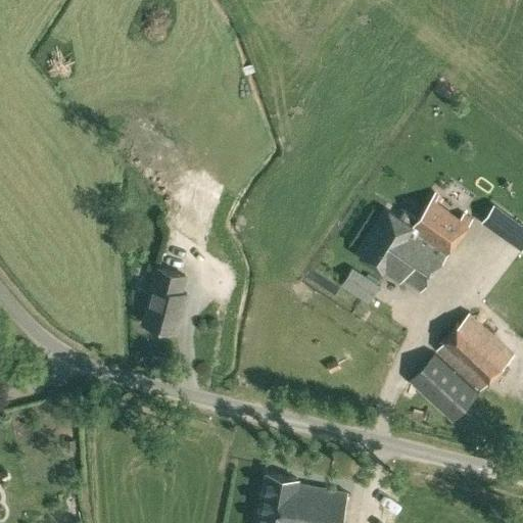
[(472,219),(435,192),(412,226),(413,228),(411,232),(444,256),(472,219)]
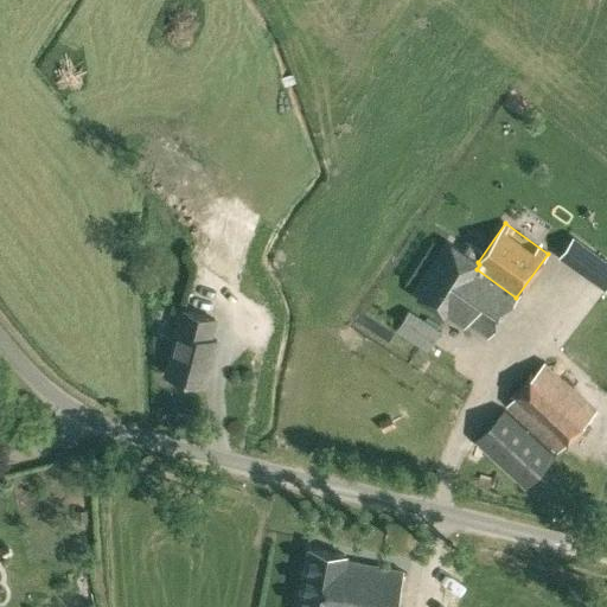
[(452,246),(417,296),(419,295),(445,313),(446,311),(465,323),(467,319),(489,336),(516,298),(477,269),(479,264),(452,246)]
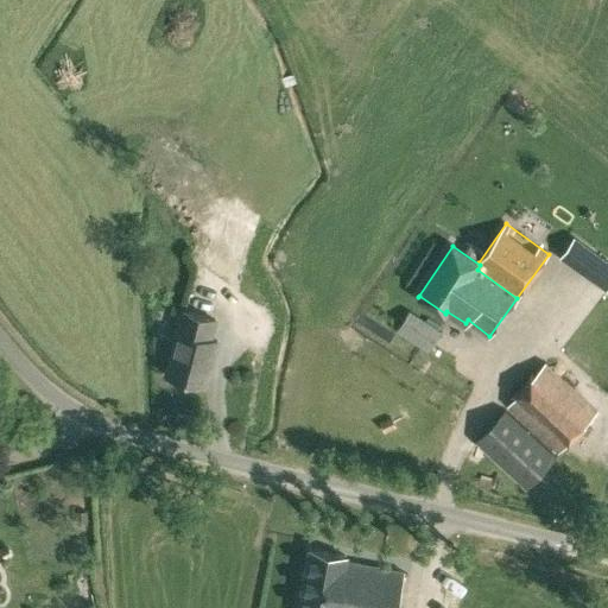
[(607,263),(594,283),(606,291),(607,286),(607,263)]
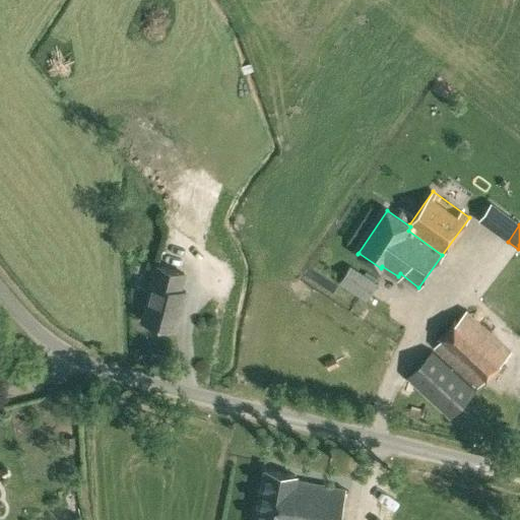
[(356,303),(379,319),(386,308),(369,297),(379,282),(350,264),(338,283),(361,298),(356,303)]
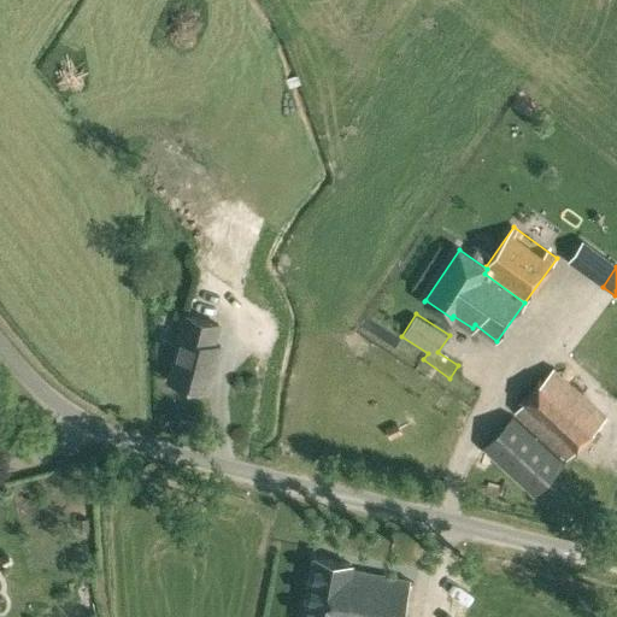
[(210,391),(221,345),(212,344),(218,323),(186,315),(168,380),(210,391)]
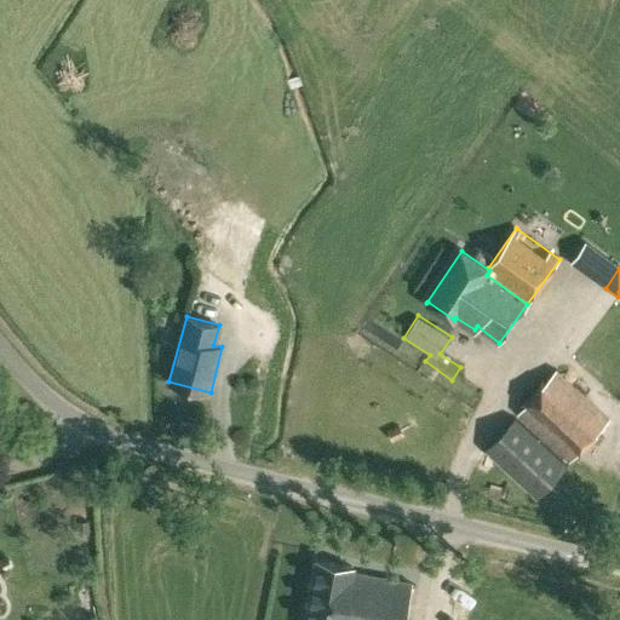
[(566,322),(562,334),(583,340),(585,329),(566,322)]
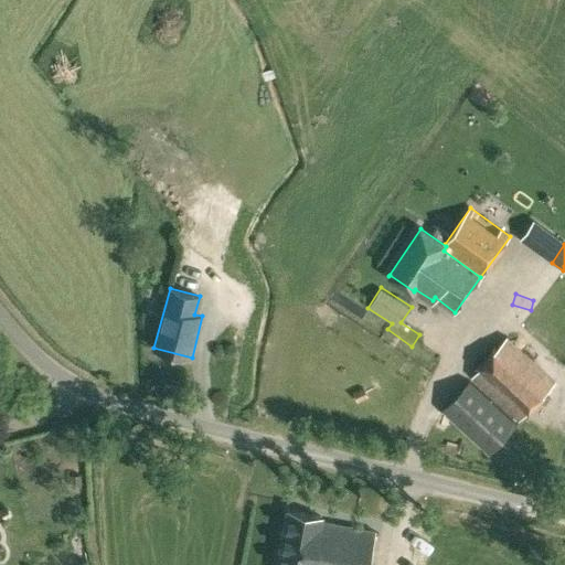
[(520,419),(555,382),(507,337),(472,374),(520,419)]
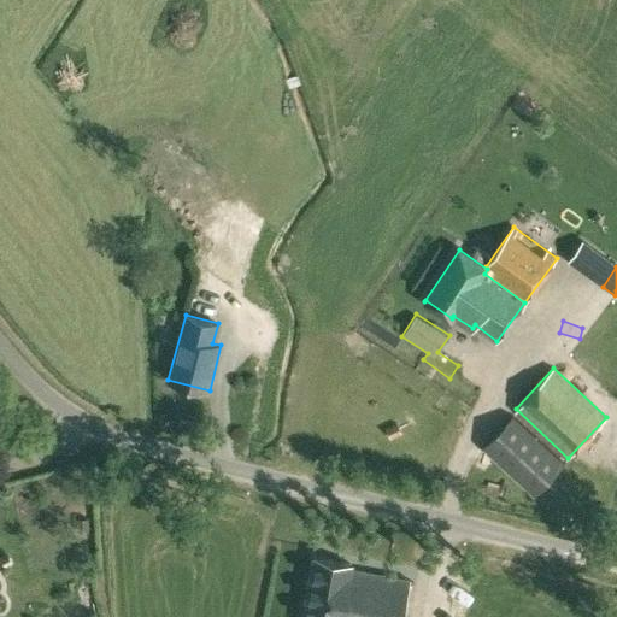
[(535,494),(565,462),(512,415),(483,446),(535,494)]
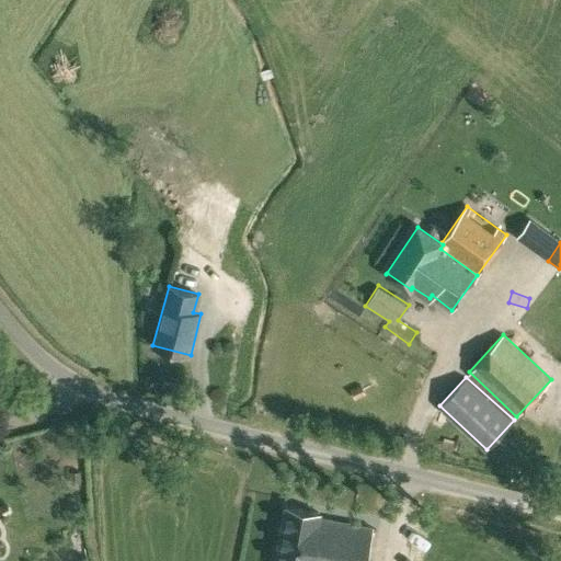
[(80,482),(79,472),(70,472),(71,483),(80,482)]
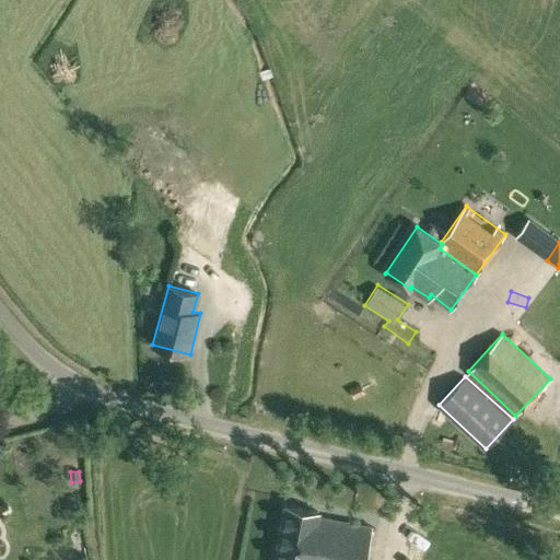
[(365,559),(372,526),(318,516),(318,512),(287,505),(277,559),(365,559)]
